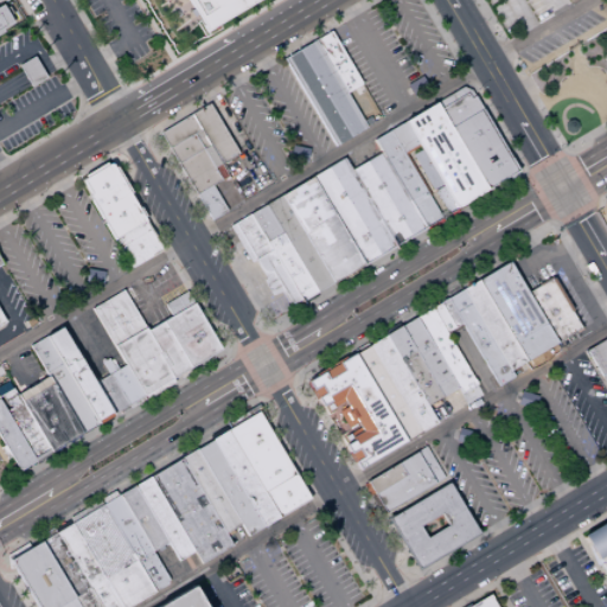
[(185,0),(205,33),(219,25),(261,0),(185,0)]
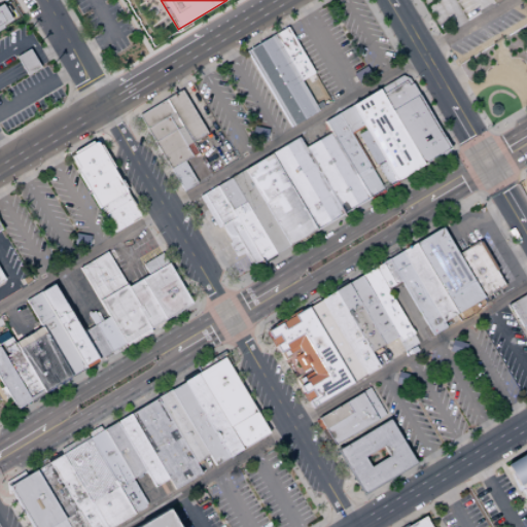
[(0,30),(3,28),(2,27),(11,21),(2,4),(0,5),(0,30)]
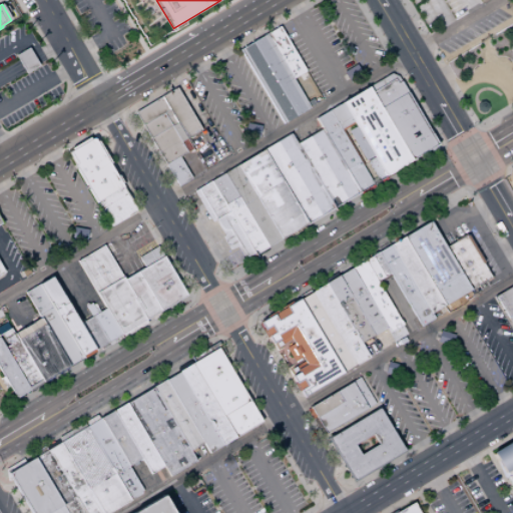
[(277,26),(265,33),(293,79),(306,71),(277,26)]
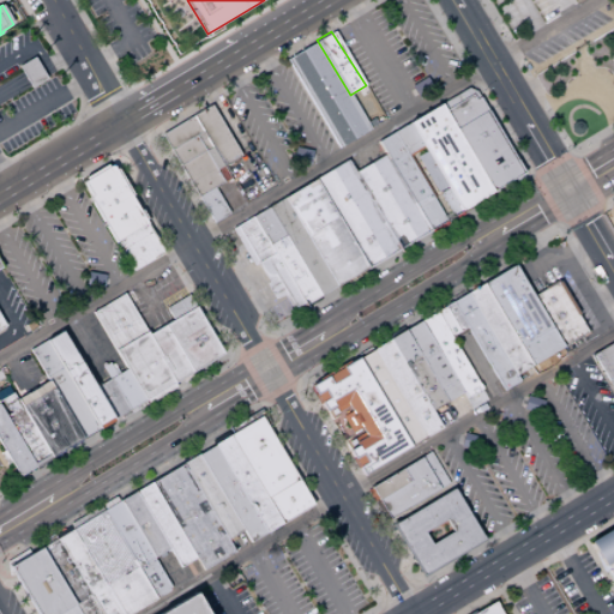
[(317,40),(283,60),(337,149),(371,130),(350,95),(317,40)]
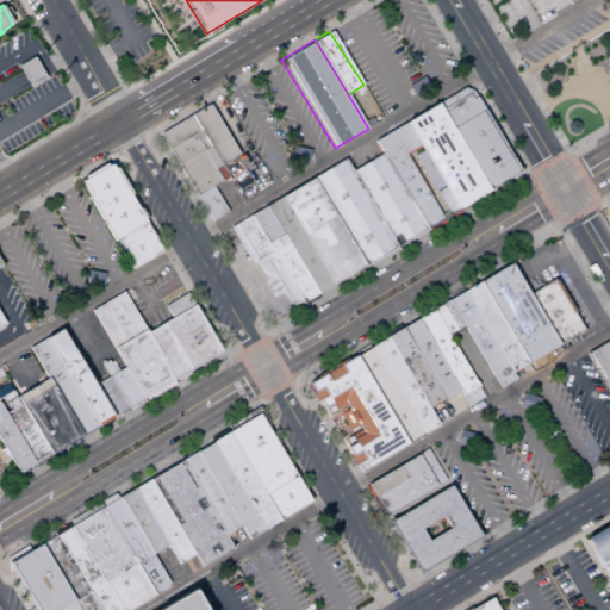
[(18,67),(33,57),(38,64),(43,72),(47,79),(31,88),(26,81),(22,74),(18,67)]
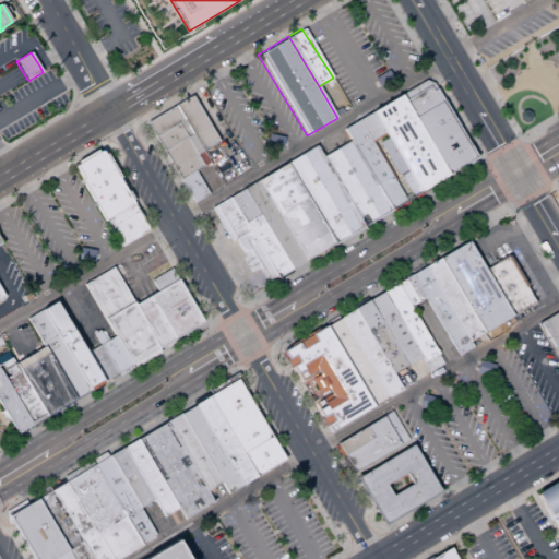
[(428,138),(406,99),(430,85),(432,91),(438,87),(458,121),(428,138)]
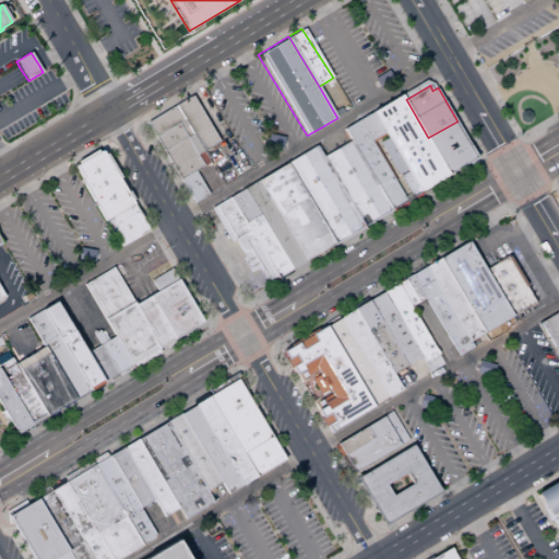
[(175,105),(192,95),(219,142),(203,152),(198,142),(192,133),(183,119),(175,105)]
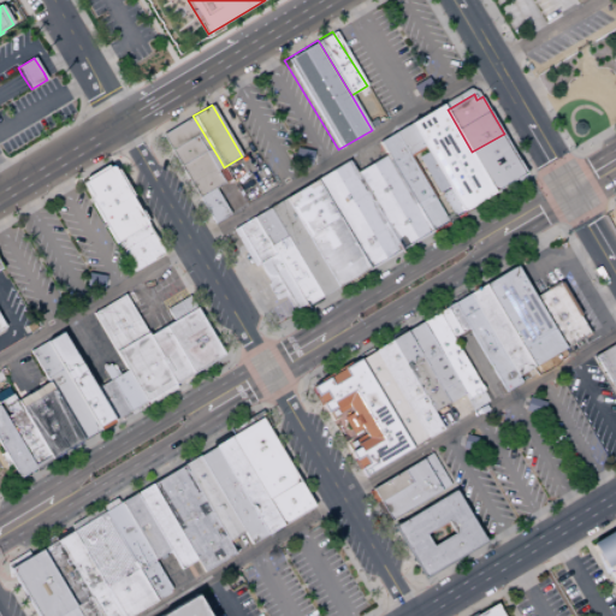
[(412,123),(444,105),(448,110),(472,152),(484,171),(497,193),(484,200),(478,203),(465,212),(450,188),(426,148),(412,123)]
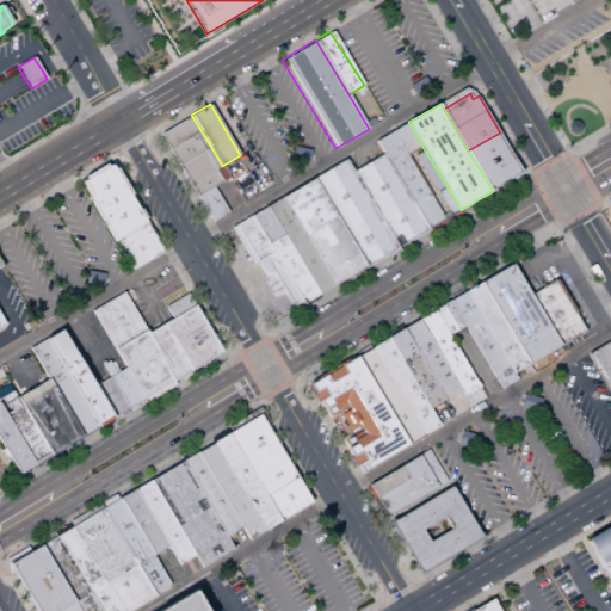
[(201,130),(191,115),(159,134),(168,149),(201,130)]
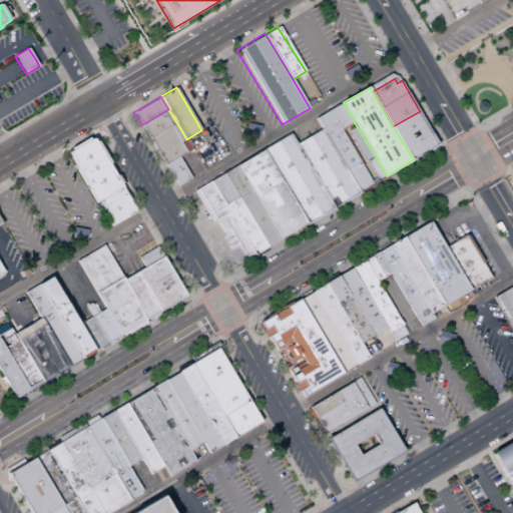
[(343,102),(330,110),(314,120),(320,130),(344,170),(358,193),(374,184),(379,180),(387,176),(375,156),(355,123),(343,102)]
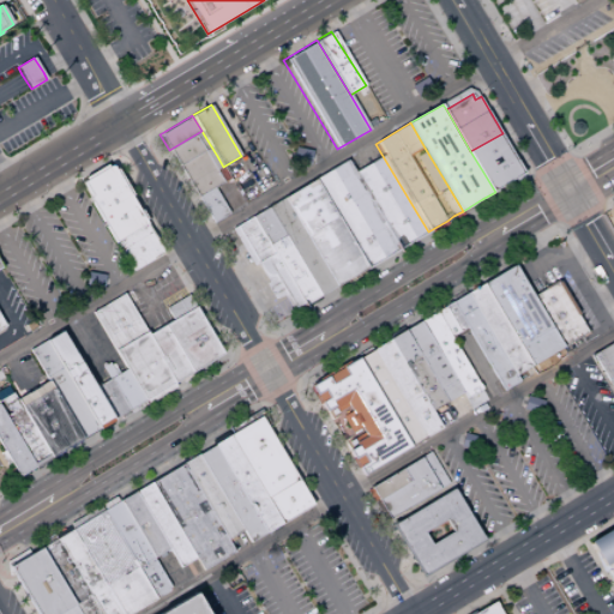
[(169,150),(179,166),(211,146),(202,131),(169,150)]
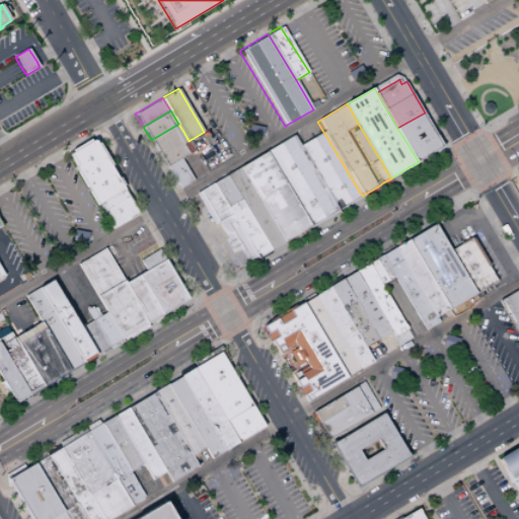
[(425,113),(445,146),(419,162),(408,144),(397,128),(425,113)]
